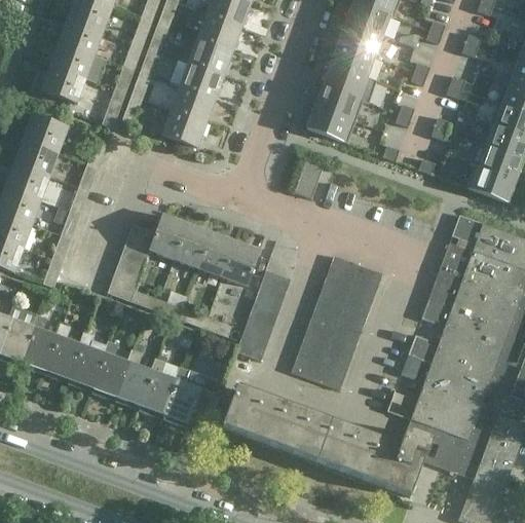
[(112,6),(96,0),(73,0),(72,5),(75,6),(71,17),(104,30),(112,6)]
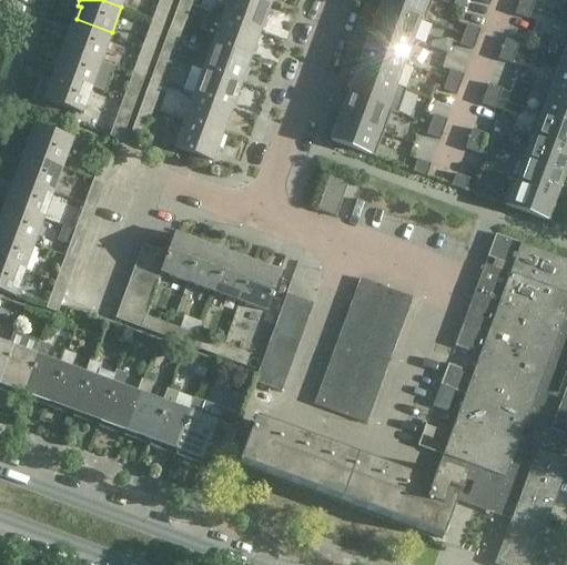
[(159,0),(154,10),(166,14),(172,0),(159,0)]
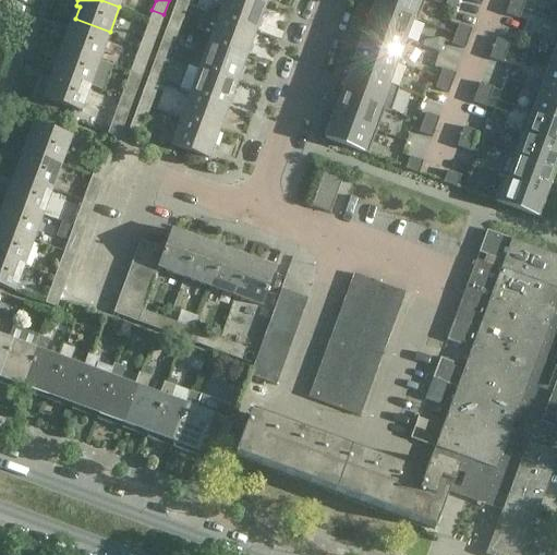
[(223,0),(218,14),(256,28),(266,3),(256,0),(223,0)]
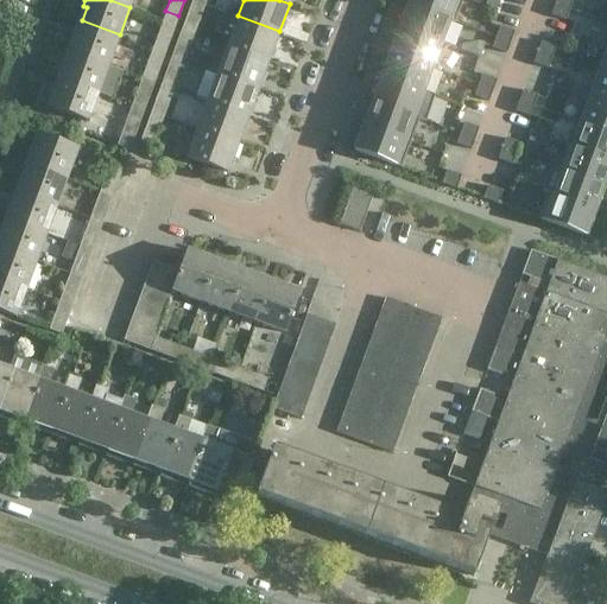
[(409,0),(409,1),(456,19),(462,0),(409,0)]
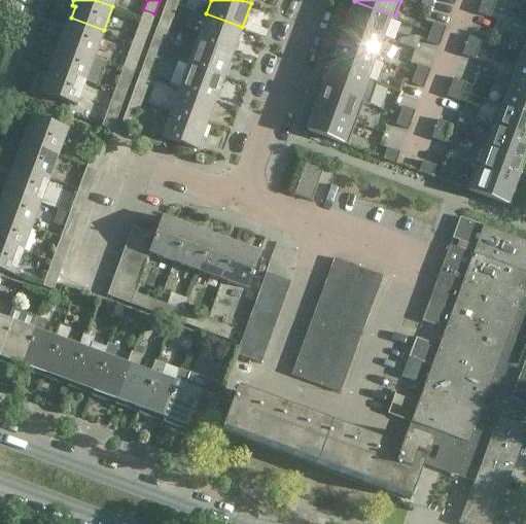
[(354,1),(346,22),(387,37),(387,36),(383,34),(390,15),(394,18),(395,16),(354,1)]
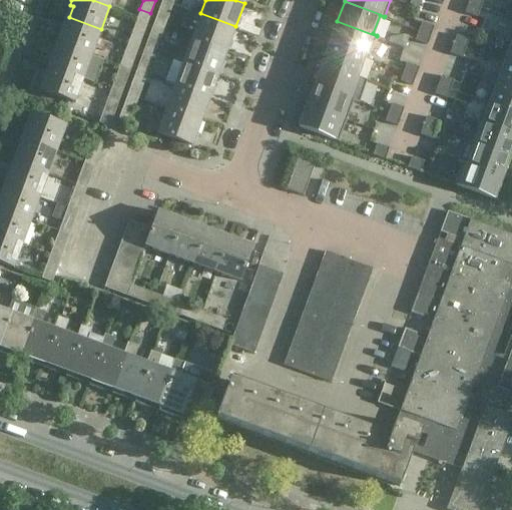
[(477,14),(478,14),(481,5),(468,1),(465,10),(477,14)]
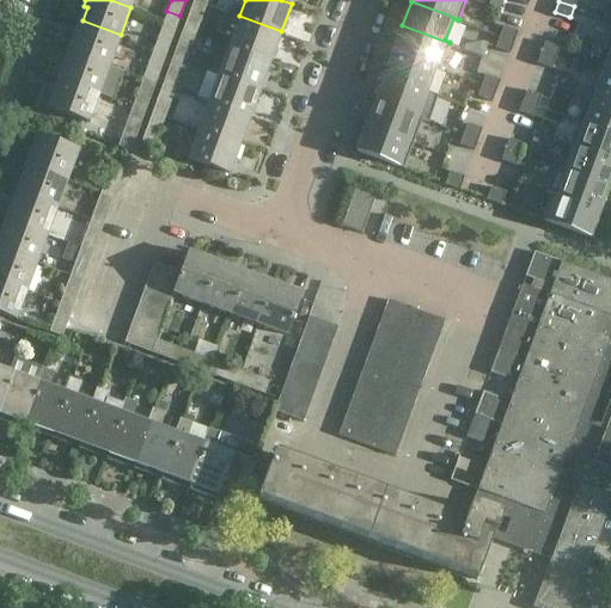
[(190,7),(183,26),(196,31),(203,12),(190,7)]
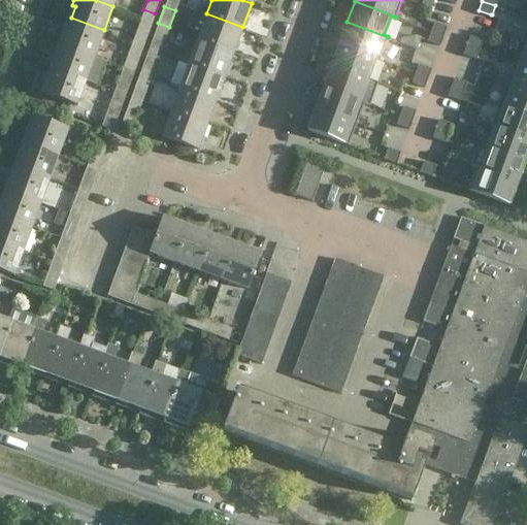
[(198,38),(233,52),(242,27),(206,13),(198,38)]
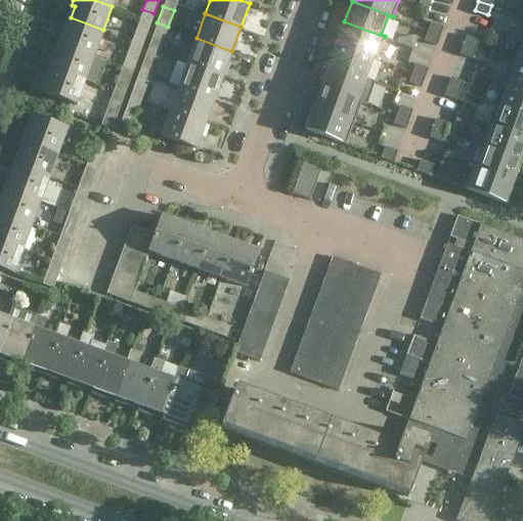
[(103,30),(71,17),(68,16),(62,29),(66,30),(61,41),(94,53),(103,30)]
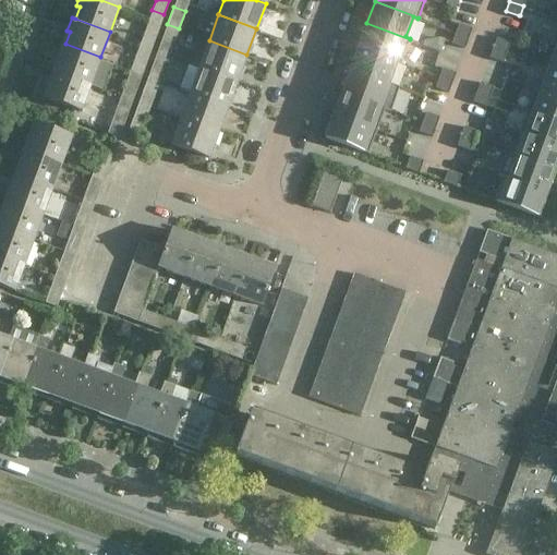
[(149,17),(143,36),(155,40),(161,22),(149,17)]
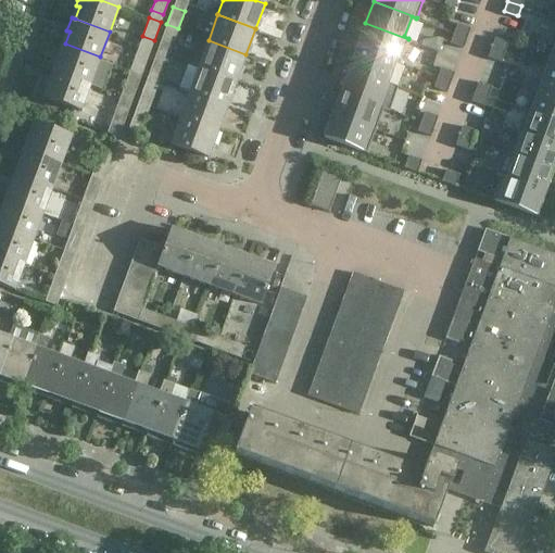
[(454,30),(467,36),(470,26),(457,22),(454,30)]
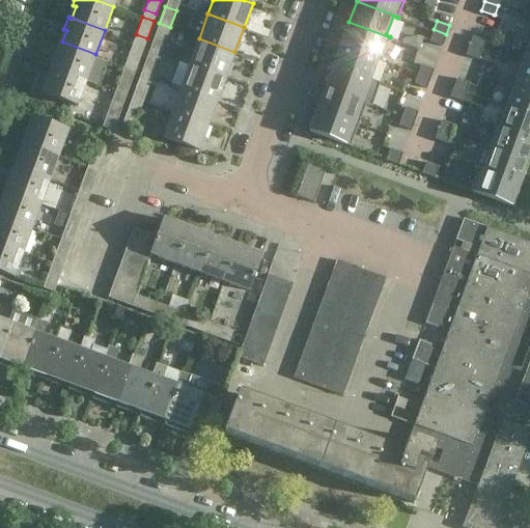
[(383,58),(390,37),(349,22),(341,44),(383,58)]
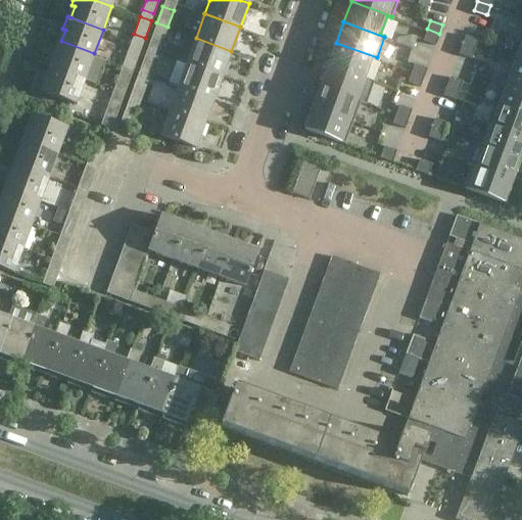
[(439,34),(427,29),(424,38),(423,38),(436,43),(439,34)]
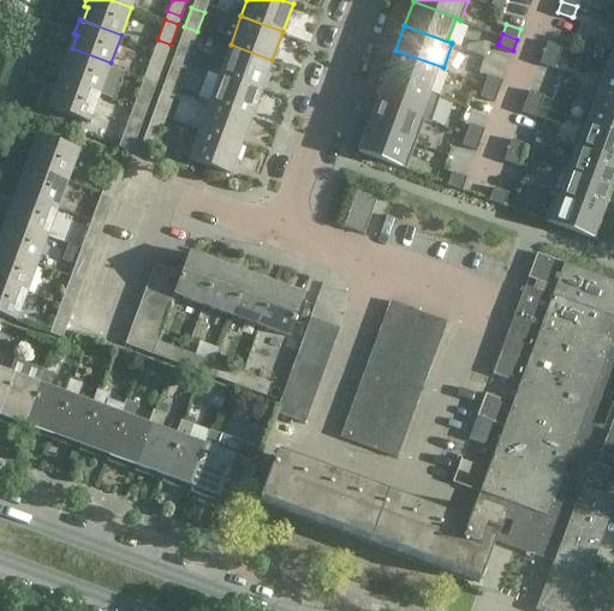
[(180,36),(174,55),(186,60),(194,41),(180,36)]
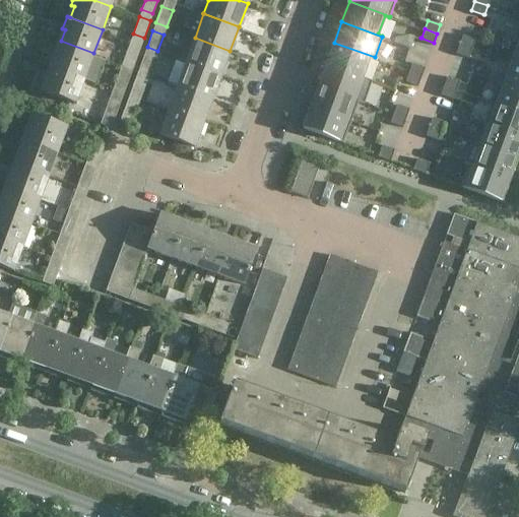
[(463,33),(459,42),(472,47),(475,38),(463,33)]
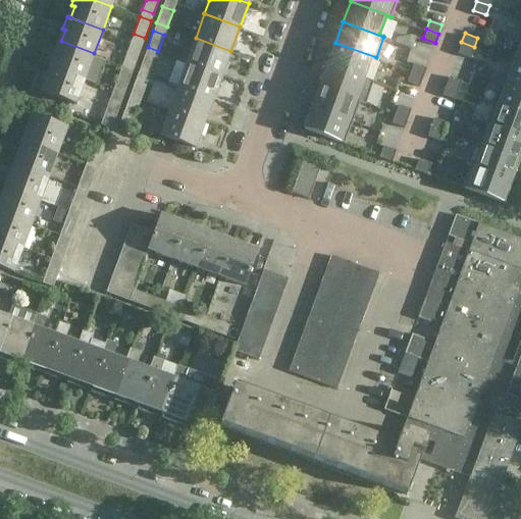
[(187,61),(222,74),(230,51),(196,38),(187,61)]
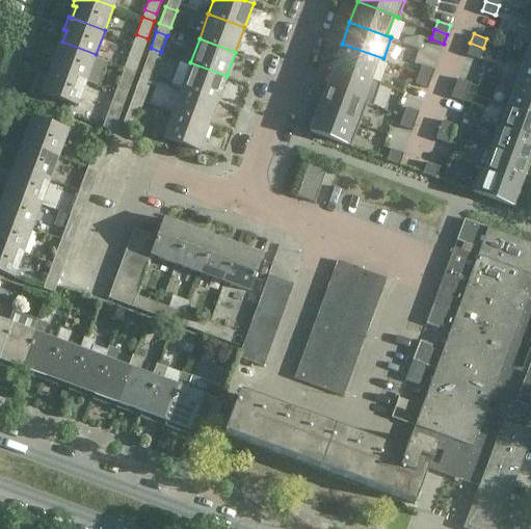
[(519,60),(530,64),(530,41),(527,40),(519,60)]
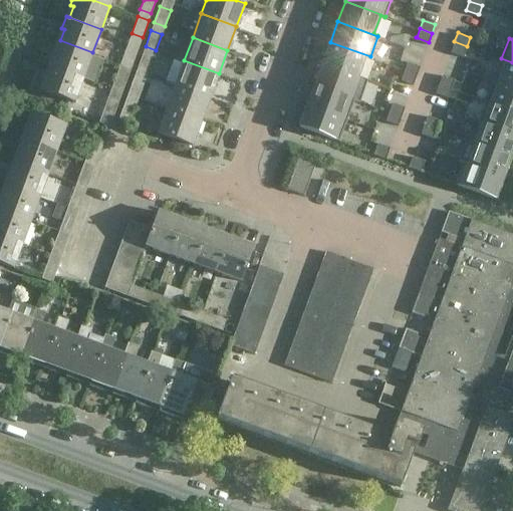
[(92,52),(60,40),(57,39),(53,51),(56,52),(52,63),(83,75),(92,52)]
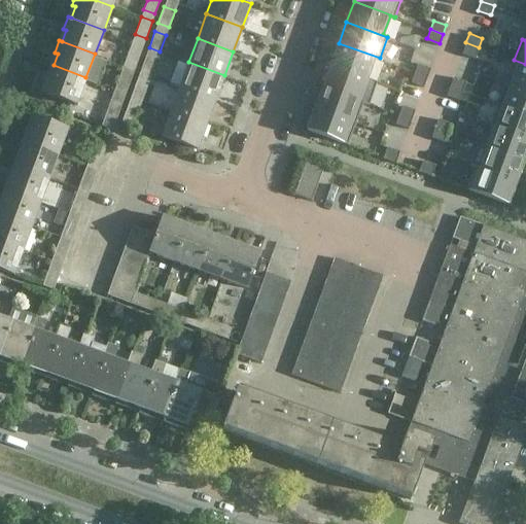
[(132,41),(126,58),(137,62),(143,45),(132,41)]
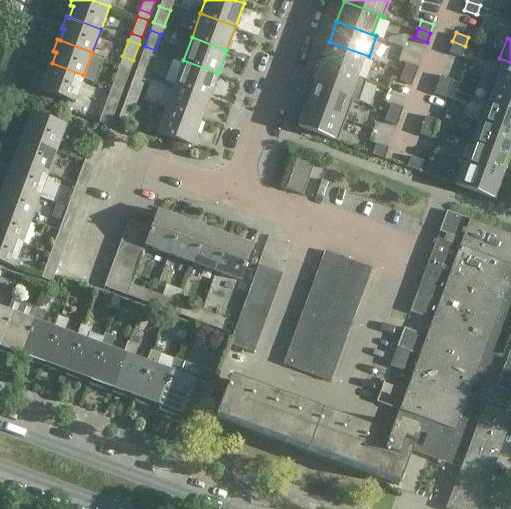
[(462,54),(465,46),(452,41),(449,50),(461,55),(462,54)]
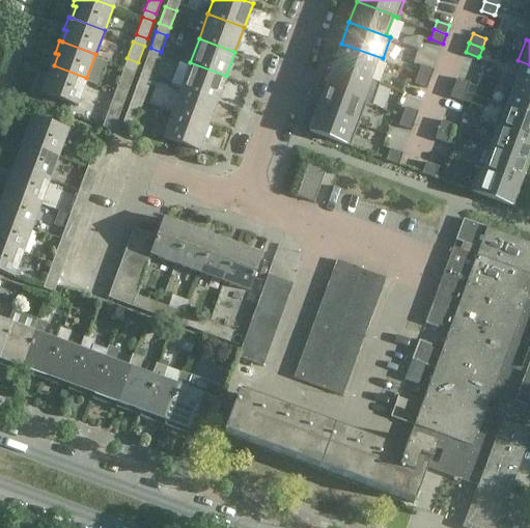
[(378,58),(382,59),(383,58),(341,44),(333,64),(370,78),(378,58)]
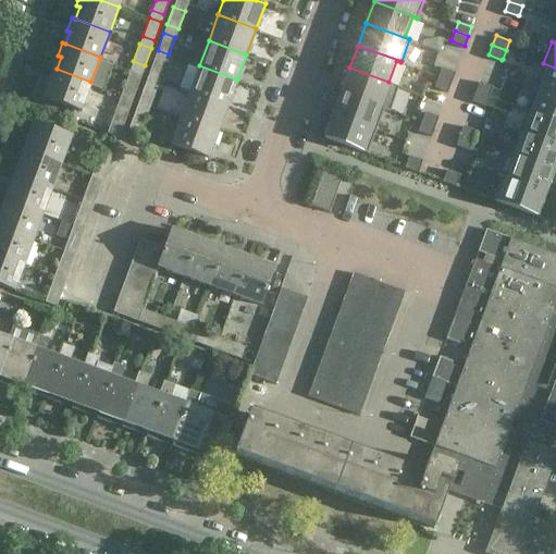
[(155,58),(148,75),(160,79),(165,62),(155,58)]
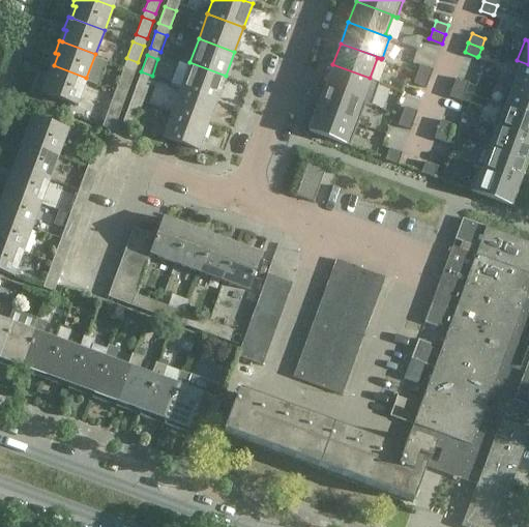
[(179,59),(171,83),(180,86),(216,99),(226,76),(189,62),(179,59)]
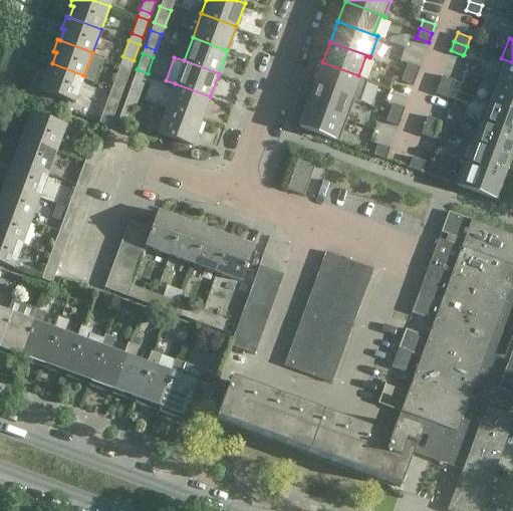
[(512,62),(501,58),(494,79),(512,86),(512,62)]
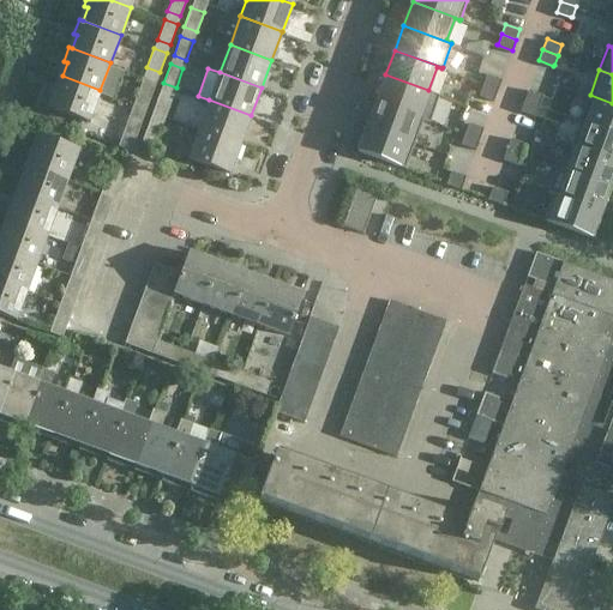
[(502,78),(487,72),(487,73),(484,83),(498,89),(502,78)]
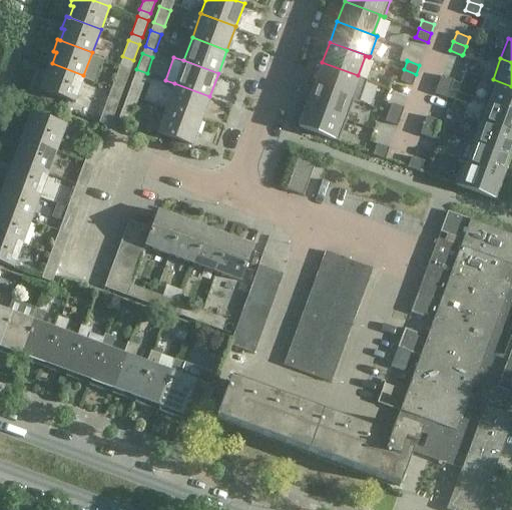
[(83,75),(52,63),(49,62),(44,74),(47,75),(43,88),(74,100),(83,75)]
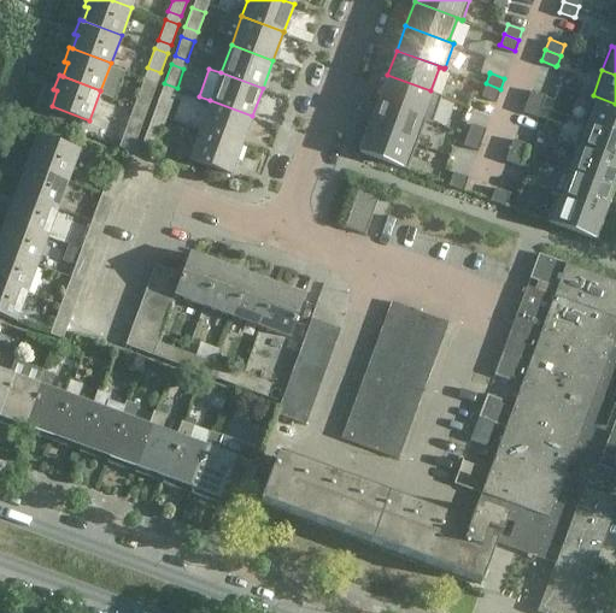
[(387,75),(379,99),(427,117),(427,116),(422,113),(430,90),(387,75)]
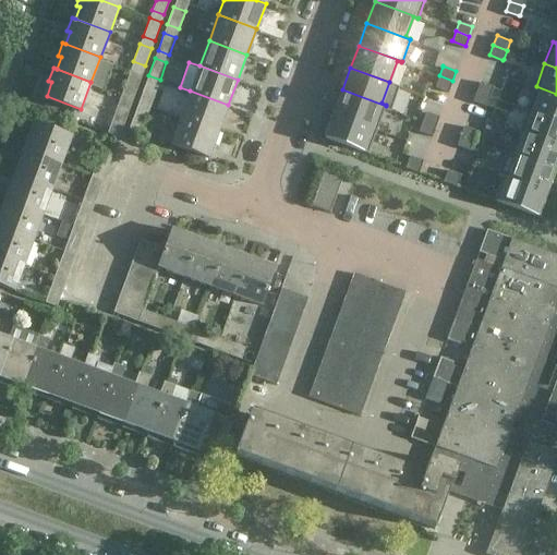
[(131,69),(124,87),(135,92),(142,73),(131,69)]
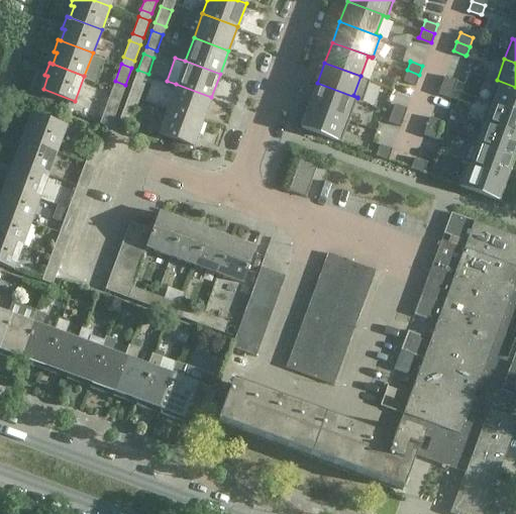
[(419,75),(407,70),(404,78),(404,79),(416,83),(419,75)]
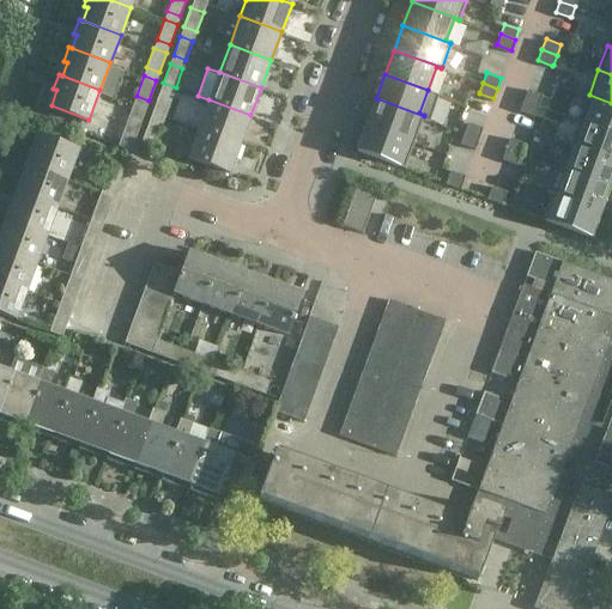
[(539,103),(543,93),(543,92),(528,87),(525,98),(539,103)]
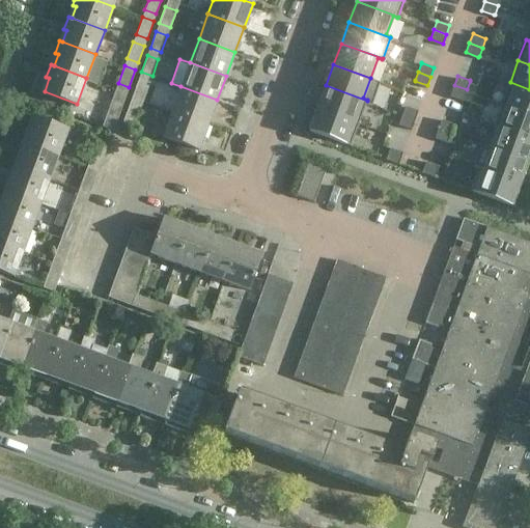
[(138,80),(132,95),(143,100),(149,83),(138,80)]
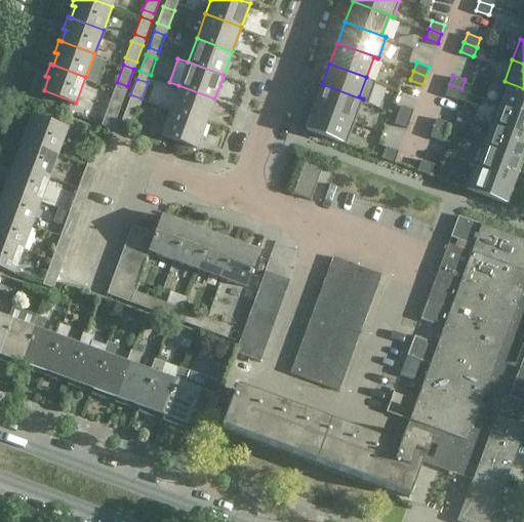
[(496,102),(523,112),(523,88),(505,81),(496,102)]
